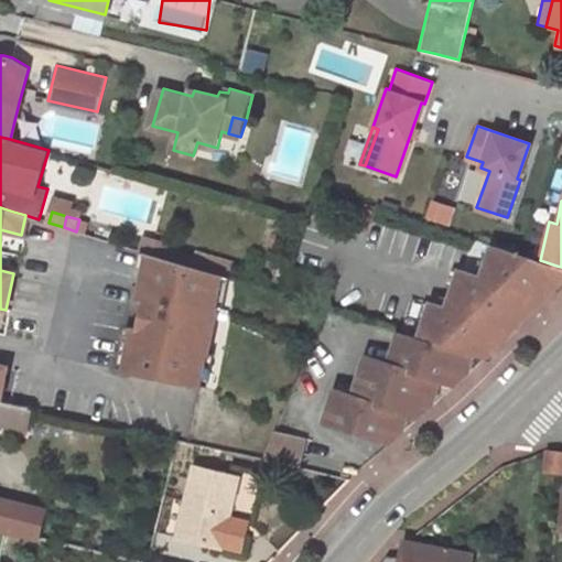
[(550,281),(557,266),(540,260),(490,244),(481,277),(457,269),(455,279),(449,300),(445,307),(429,302),(419,337),(461,352),(472,354),(482,357),(497,342),(493,341),(498,325),(510,328),(557,283),(550,281)]
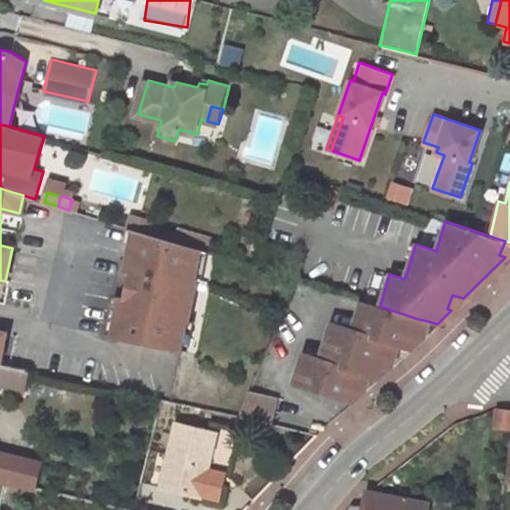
[(193,281),(200,250),(134,230),(125,273),(130,275),(125,299),(120,298),(113,336),(179,350),(185,320),(186,321),(194,281),(193,281)]
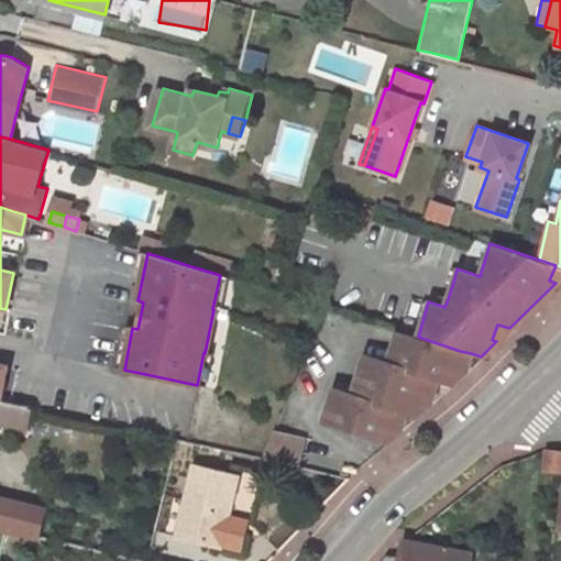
[(556,283),(560,277),(560,266),(556,265),(549,281),(556,283)]
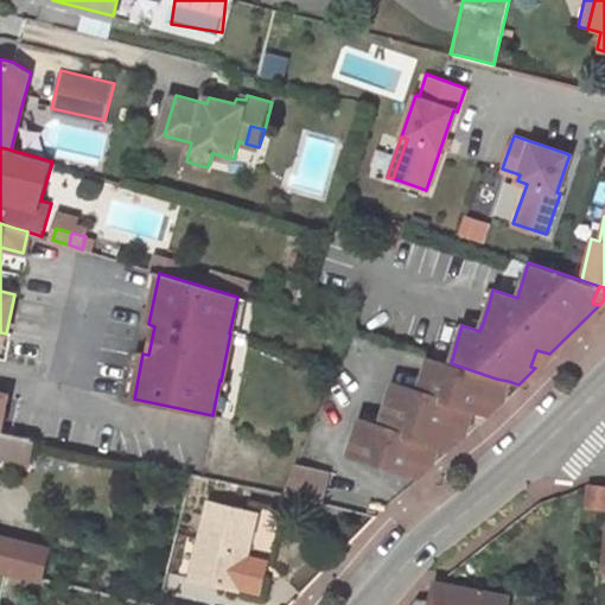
[(483,323),(465,317),(462,325),(479,331),(483,323)]
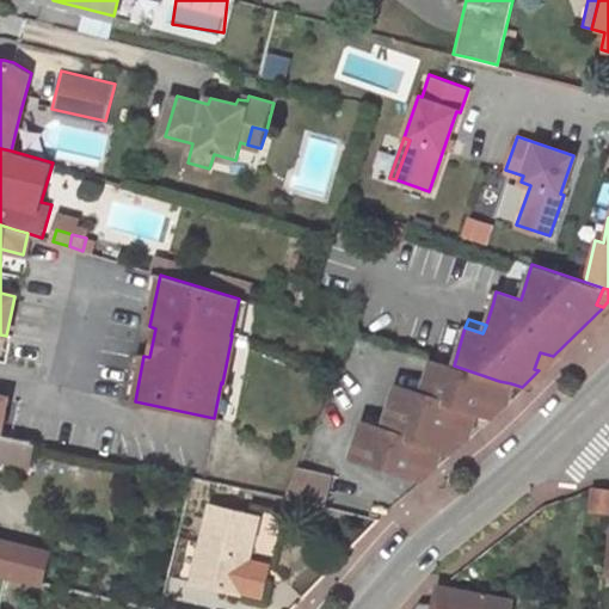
[(539,370),(553,356),(540,352),(534,369),(539,370)]
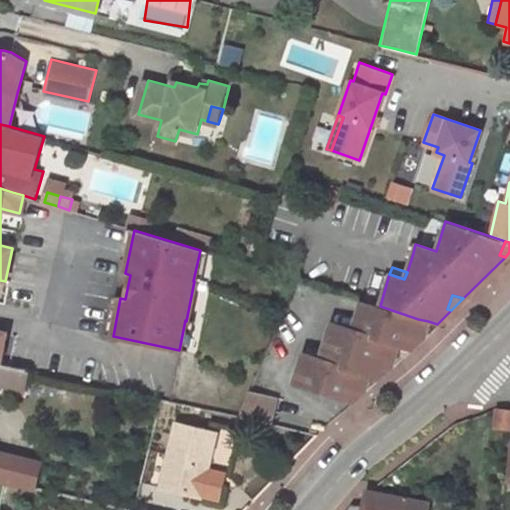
[(380,306),(361,301),(352,330),(330,323),(320,359),(302,353),(292,384),(351,401),(352,400),(356,385),(360,371),(368,374),(376,377),(381,362),(384,363),(389,349),(391,342),(410,347),(414,333),(418,319),(380,306)]
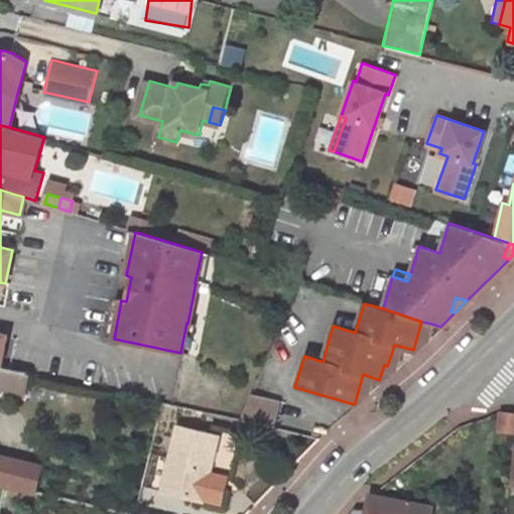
[(417,336),(427,339),(431,324),(421,322),(417,336)]
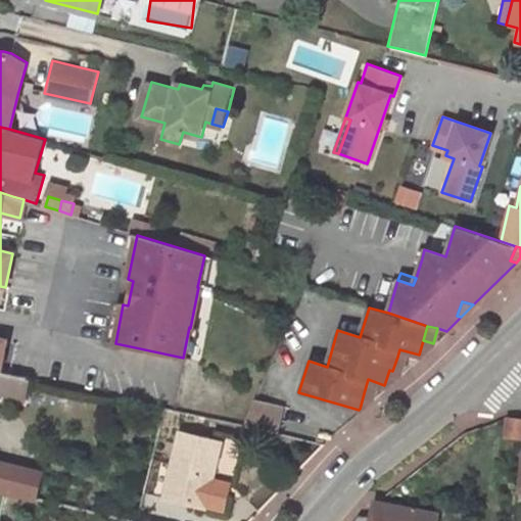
[(399,373),(401,371),(406,359),(397,357),(392,371),(399,373)]
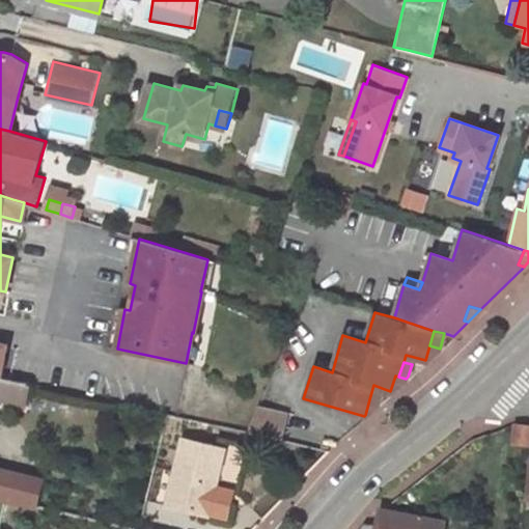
[(0,394),(24,398),(27,384),(0,378),(0,394)]
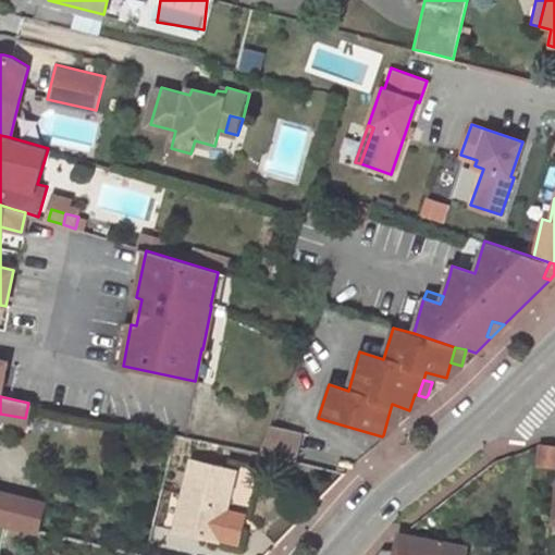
[(397,422),(401,407),(392,404),(387,419),(397,422)]
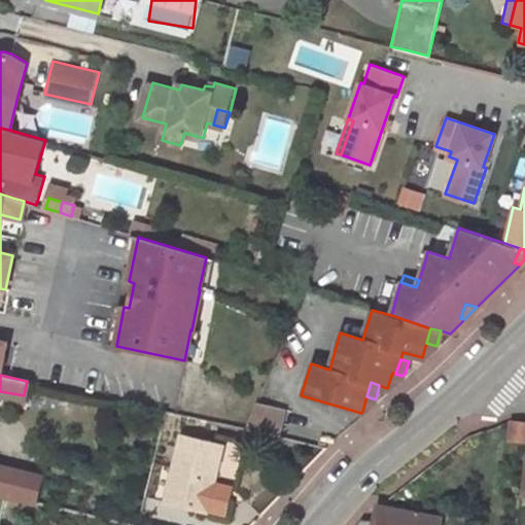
[(254,403),(244,428),(277,435),(282,408),(254,403)]
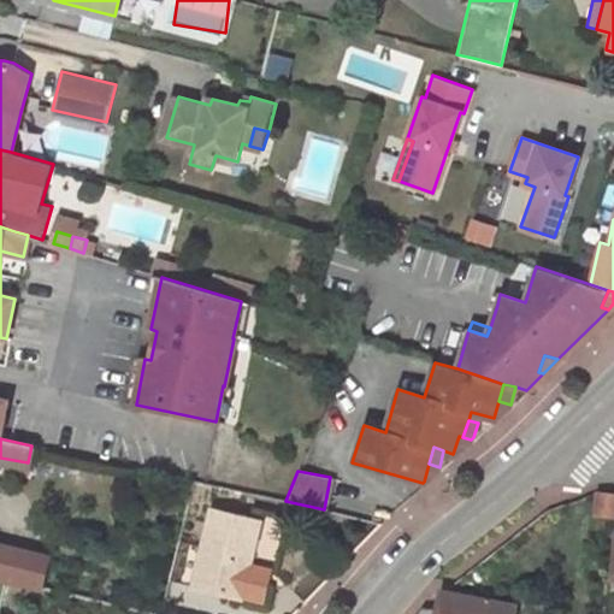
[(613,490),(597,490),(596,514),(613,515),(613,490)]
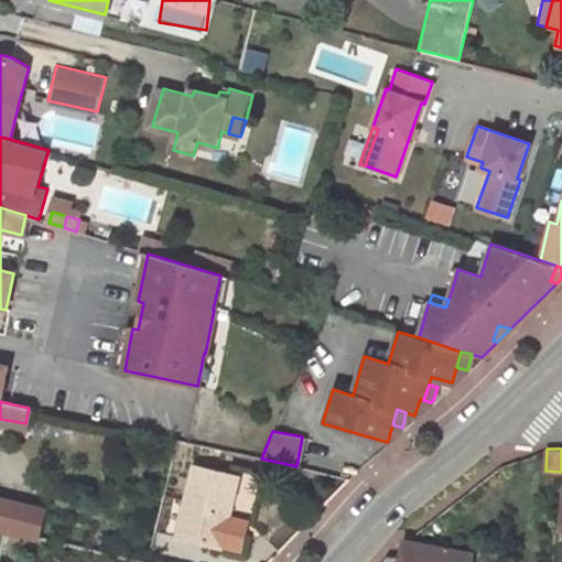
[(237,476),(194,466),(177,536),(222,546),(222,542),(228,516),(237,476)]
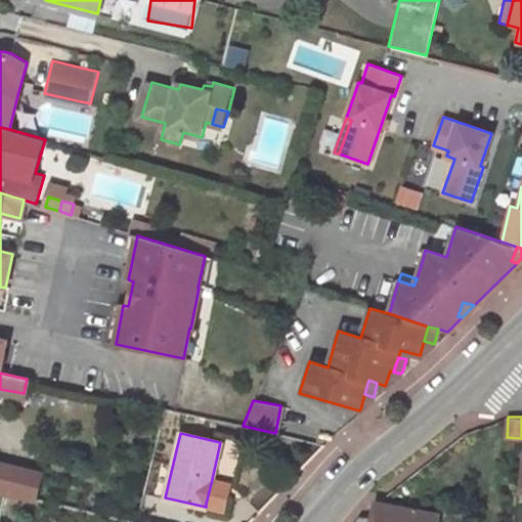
[(0,492),(4,493),(34,501),(41,471),(0,462),(0,492)]
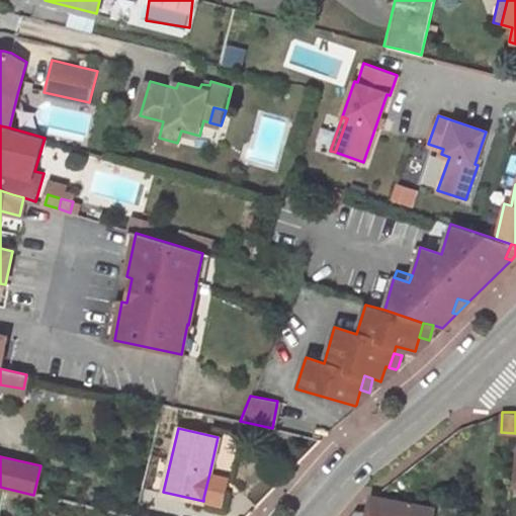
[(227,478),(209,474),(203,498),(221,502),(227,478)]
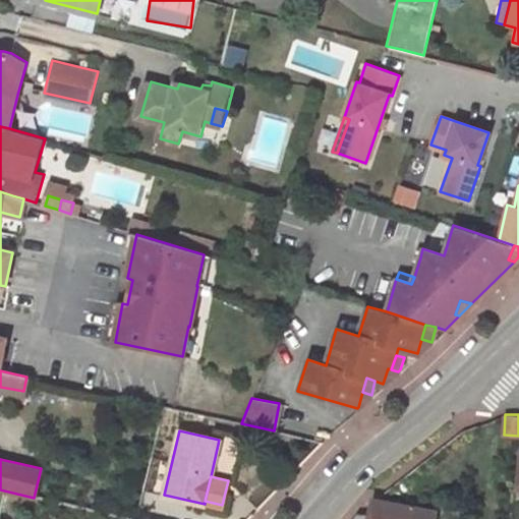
[(357,513),(352,518),(431,518),(434,512),(373,501),(370,516),(357,513)]
